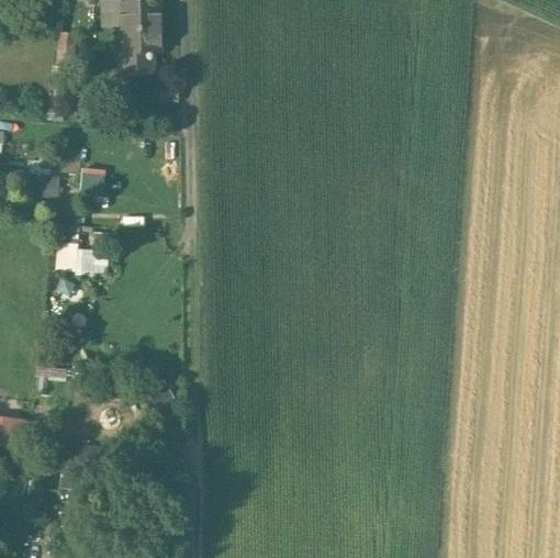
[(157,1),(120,2),(121,51),(121,52),(142,52),(158,51),(157,1)]
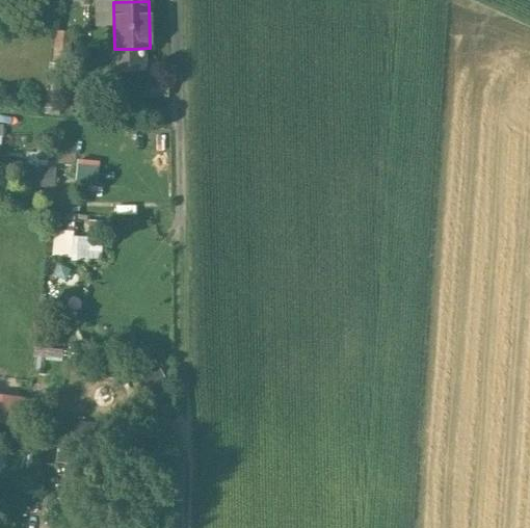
[(69,32),(56,31),(53,56),(65,57),(69,32)]
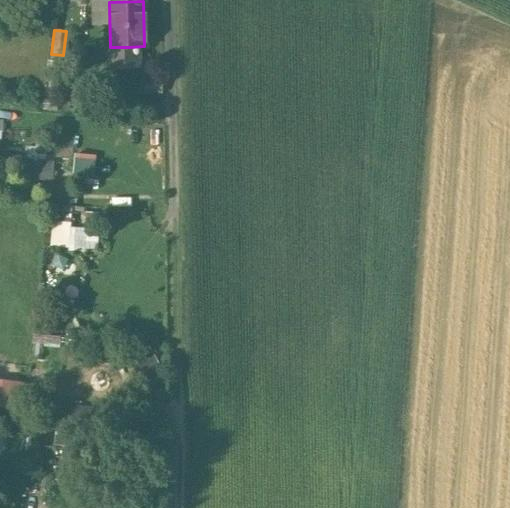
[(129,47),(110,47),(110,46),(108,46),(109,67),(130,66),(129,47)]
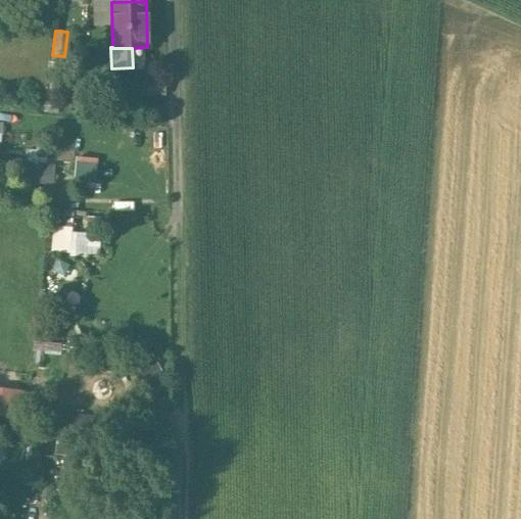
[(83,154),(82,178),(96,179),(97,155),(83,154)]
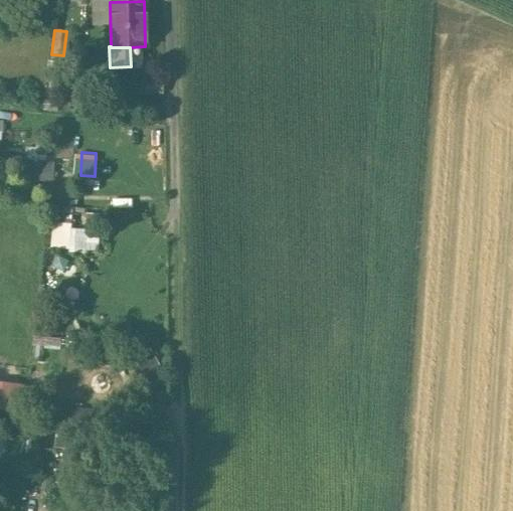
[(71,219),(73,205),(57,203),(55,217),(71,219)]
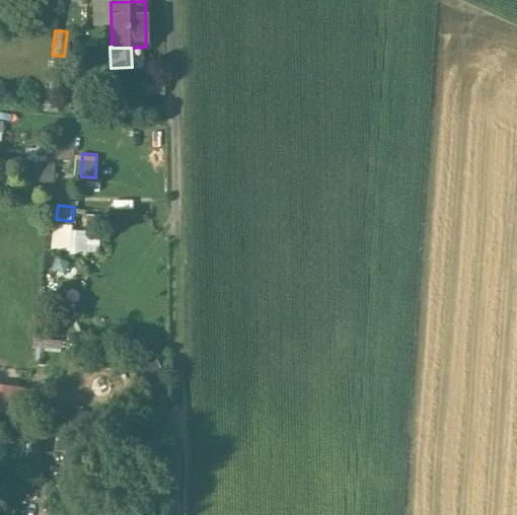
[(52,248),(87,248),(87,224),(53,223),(52,248)]
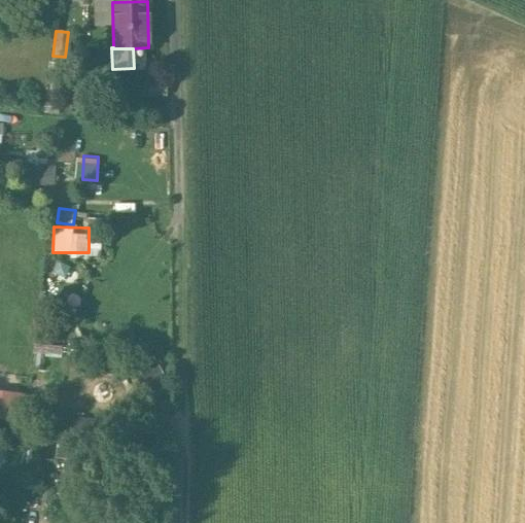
[(20,393),(0,389),(0,414),(15,417),(20,393)]
